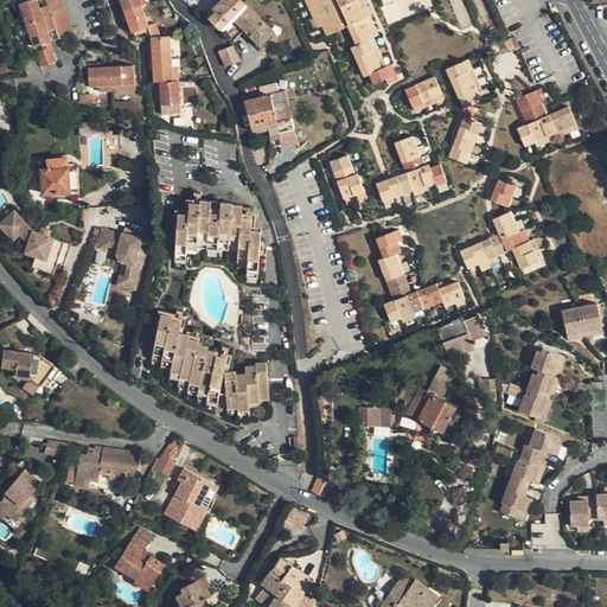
[(25,19),(27,18),(45,17),(42,7),(39,0),(20,7),(25,19)]
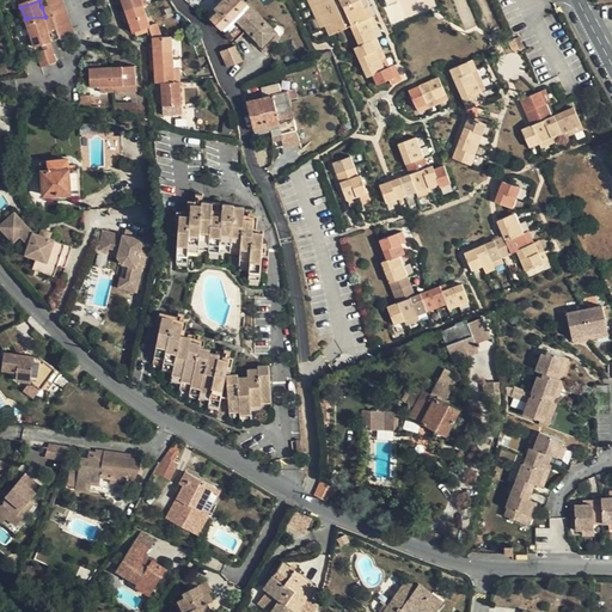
[(53,17),(62,16),(56,0),(41,0),(40,0),(42,7),(49,6),(53,17)]
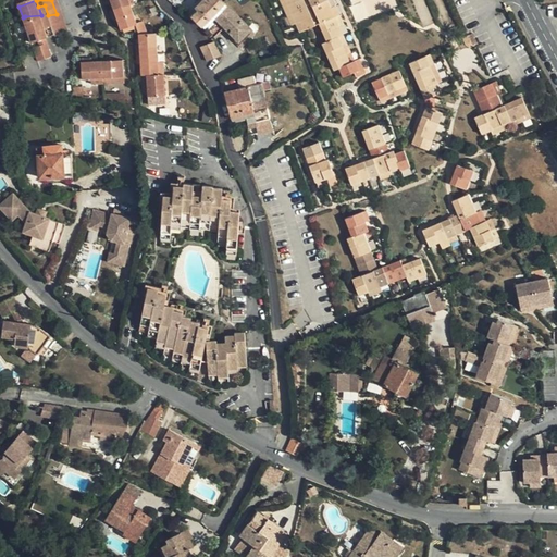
[(51,0),(57,14),(63,14),(58,0),(51,0)]
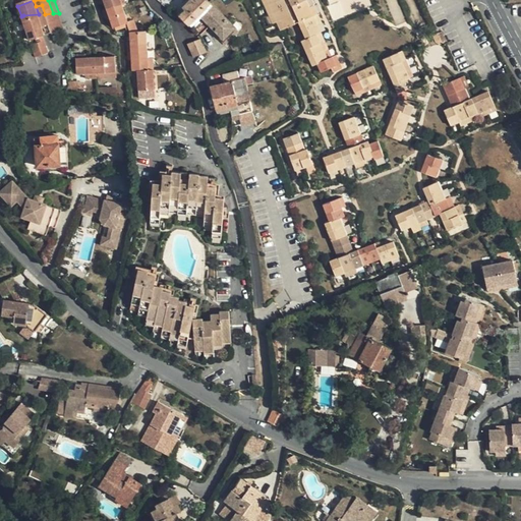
[(103,0),(104,5),(107,13),(122,7),(119,0),(103,0)]
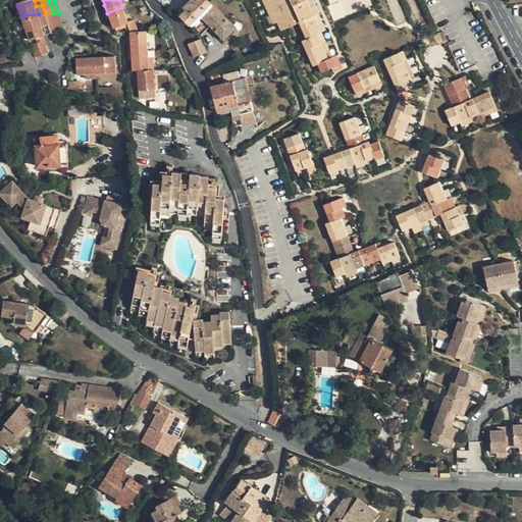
[(187,9),(180,14),(193,27),(203,17),(223,39),(235,28),(207,0),(191,0),(185,7),(187,9)]
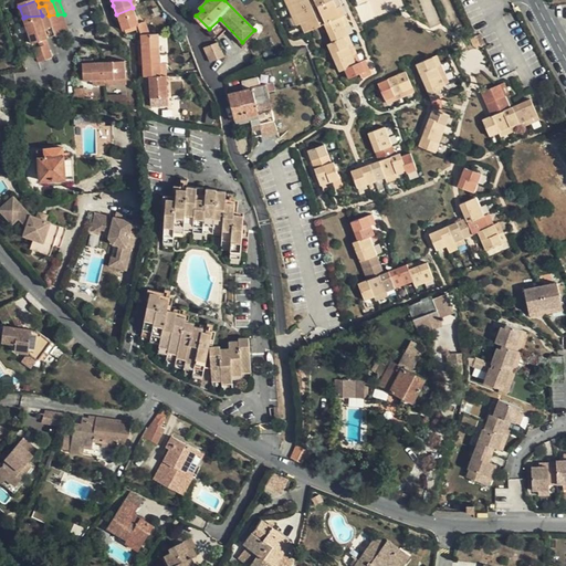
[(321,25),(310,0),(290,0),(293,6),(297,14),(301,23),(305,32),(321,25)]
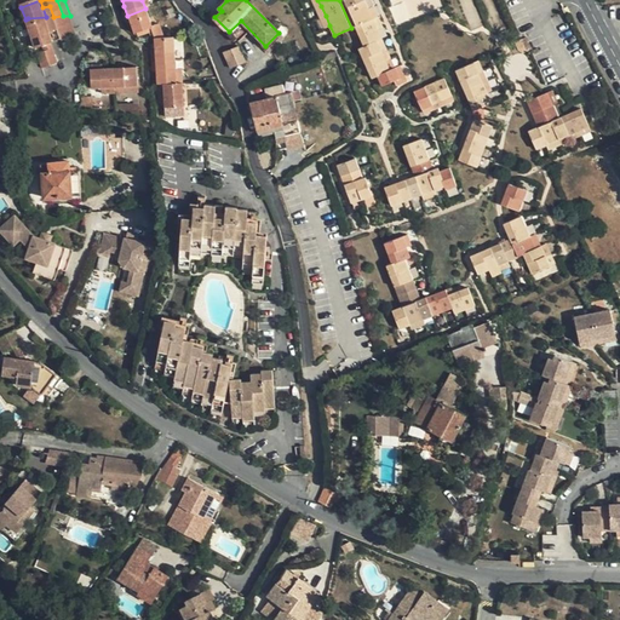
[(346,0),(339,0),(351,28),(356,27),(357,26),(346,0)]
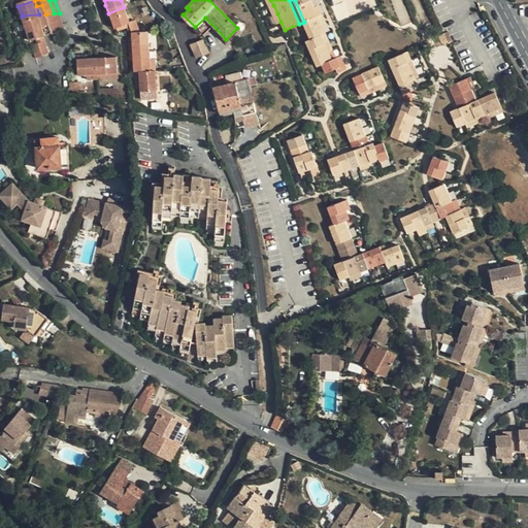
[(310,39),(326,33),(320,15),(322,14),(319,5),(315,6),(311,0),(295,0),(304,22),(303,23),(310,39)]
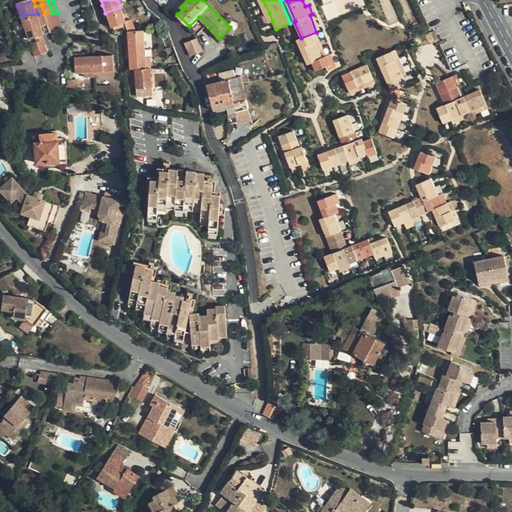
[(38,14),(44,14),(41,5),(35,6),(38,14)]
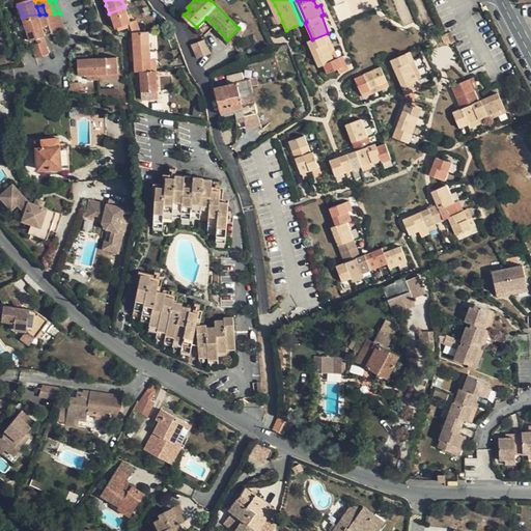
[(109,14),(112,23),(116,33),(131,28),(124,7),(109,14)]
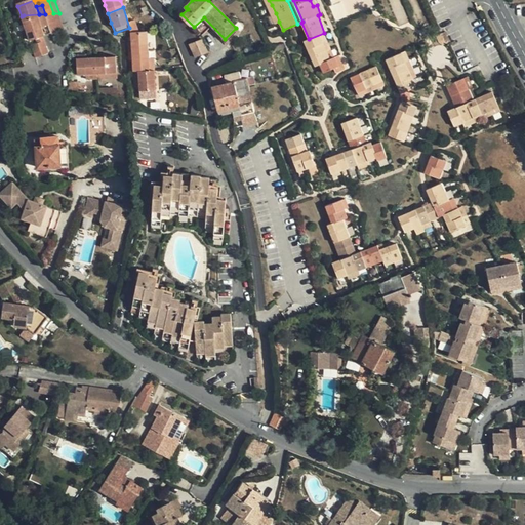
[(59,13),(53,13),(53,14),(46,16),(49,27),(43,29),(45,36),(65,30),(59,13)]
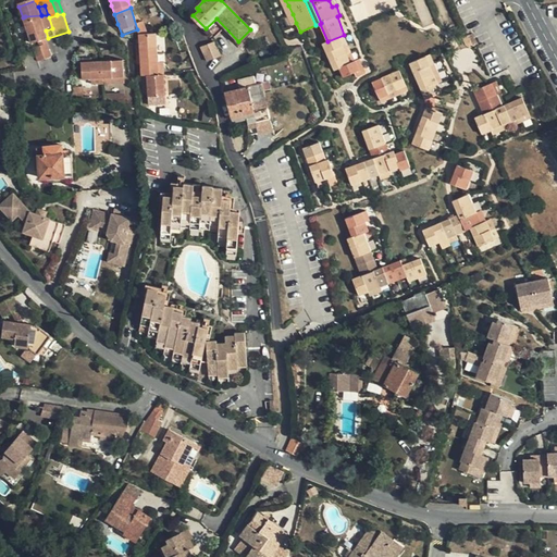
[(292,25),(296,23),(293,14),(287,16),(292,25)]
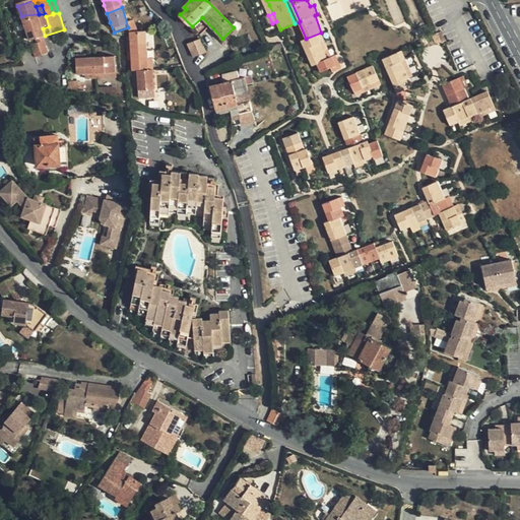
[(23,15),(21,17),(23,23),(40,17),(39,14),(23,15)]
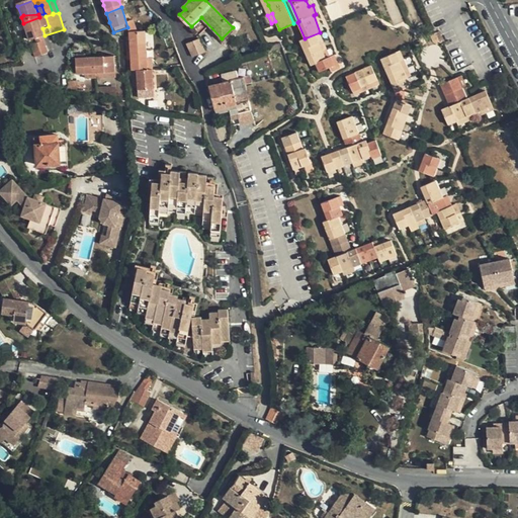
[(46,16),(39,17),(42,28),(49,26),(46,16)]
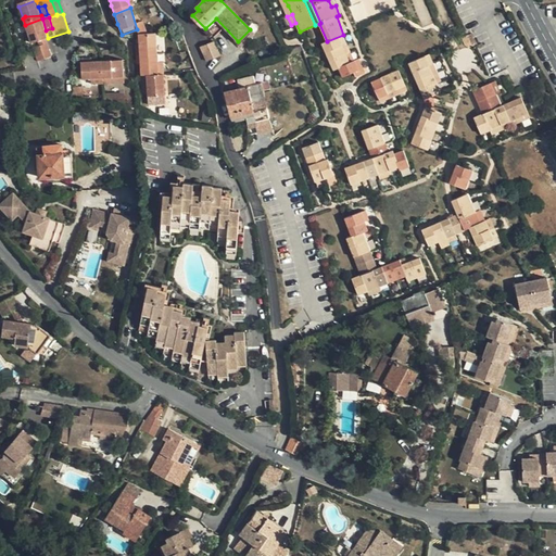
[(48,38),(46,30),(42,19),(25,25),(32,43),(37,41),(47,38),(48,38)]
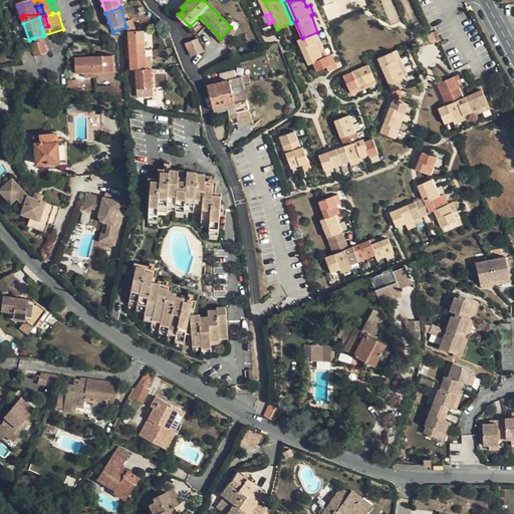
[(133,24),(126,27),(129,34),(137,34),(133,24)]
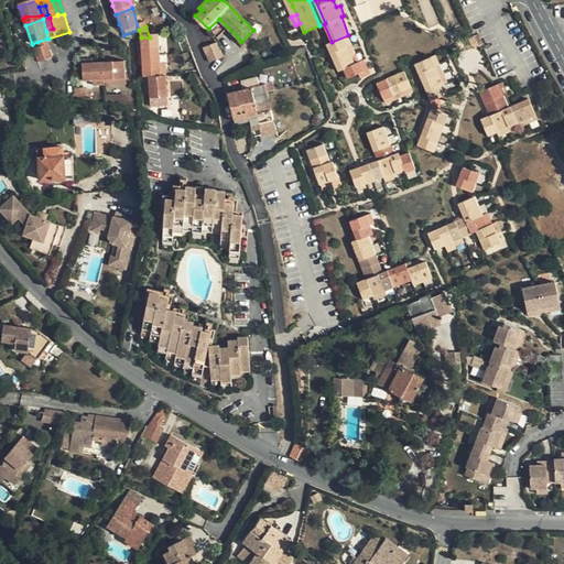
[(332,42),(327,44),(338,71),(344,69),(347,78),(359,74),(360,77),(371,74),(365,60),(355,64),(351,55),(348,46),(353,44),(348,35),(332,42)]
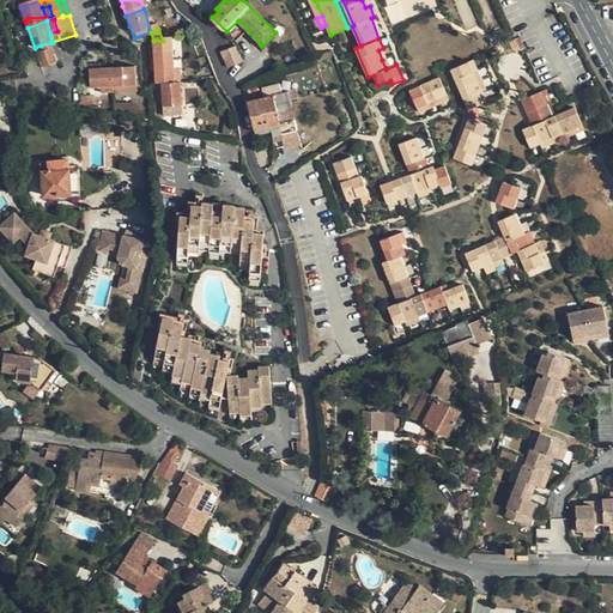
[(516,53),(521,52),(516,40),(508,42),(513,50),(516,53)]
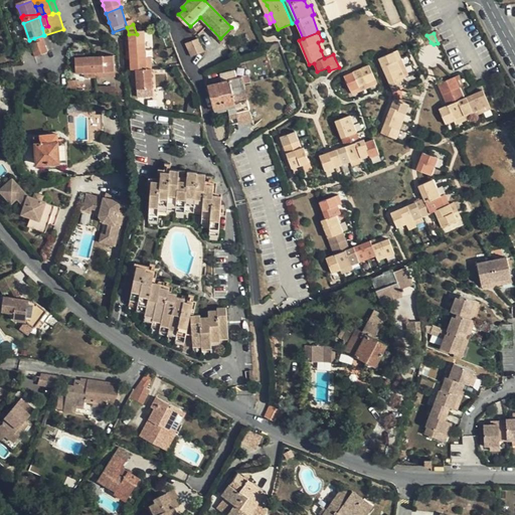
[(130,63),(131,72),(136,72),(147,72),(147,60),(145,34),(137,34),(129,34),(129,46),(126,46),(127,63),(130,63)]
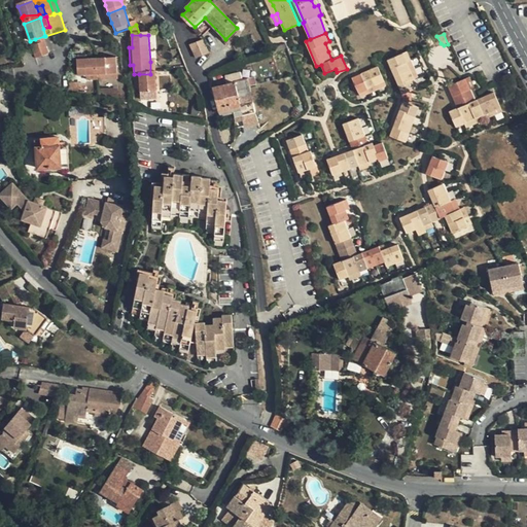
[(204,40),(191,45),(197,58),(209,54),(204,40)]
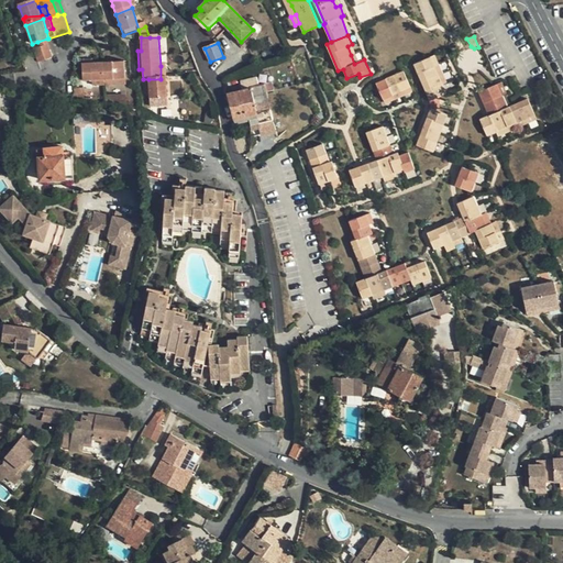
[(48,44),(39,46),(33,48),(39,64),(53,59),(48,44)]
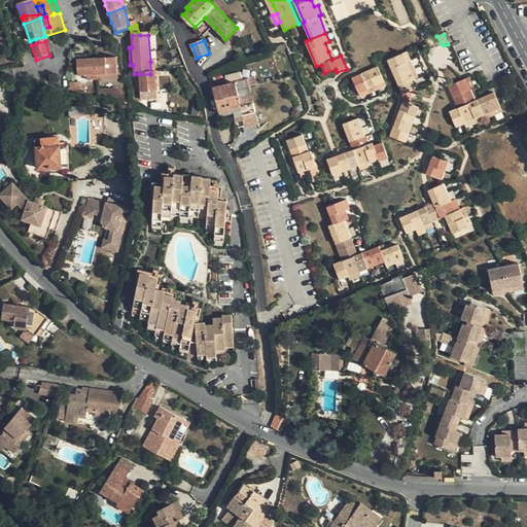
[(395,77),(411,71),(407,62),(402,54),(388,61),(395,77)]
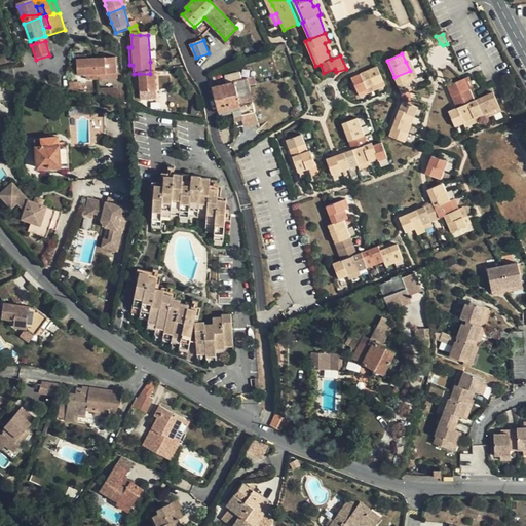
[(116,65),(114,59),(109,60),(101,60),(99,60),(86,61),(76,62),(78,77),(87,77),(117,75),(116,65)]
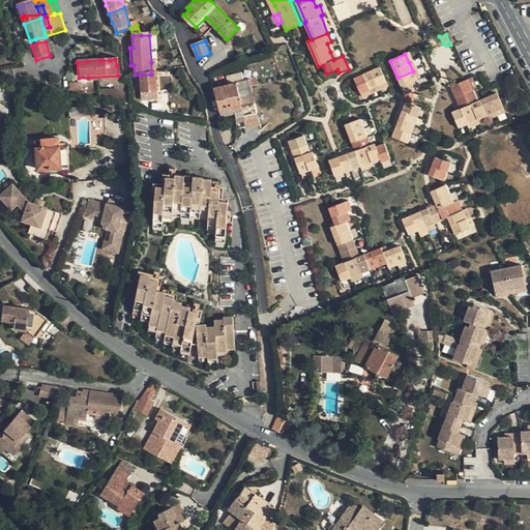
[(360,93),(386,82),(380,67),(354,79),(360,93)]
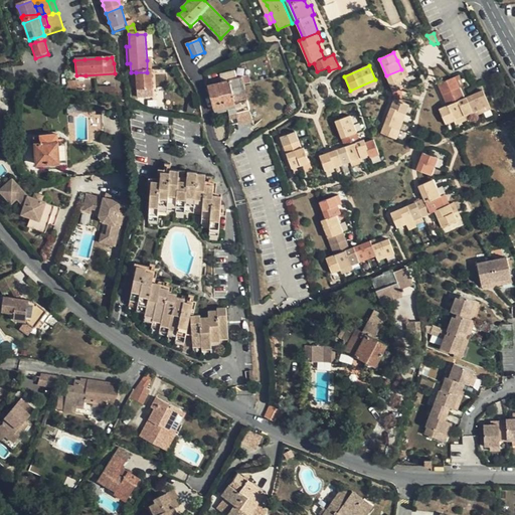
[(401,69),(386,75),(393,92),(401,89),(407,86),(401,69)]
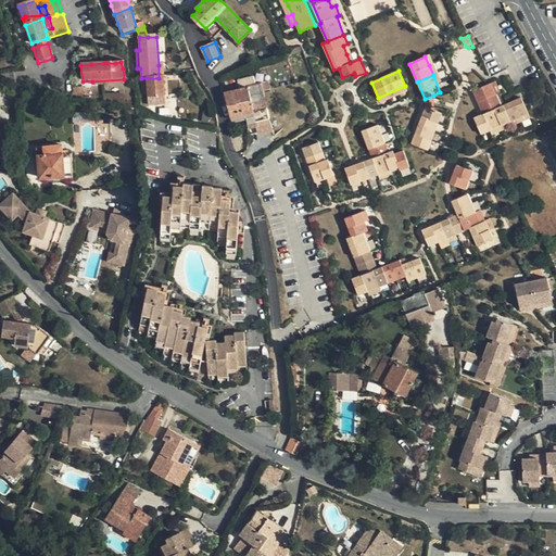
[(148,97),(166,96),(165,77),(159,78),(147,78),(148,88),(148,97)]
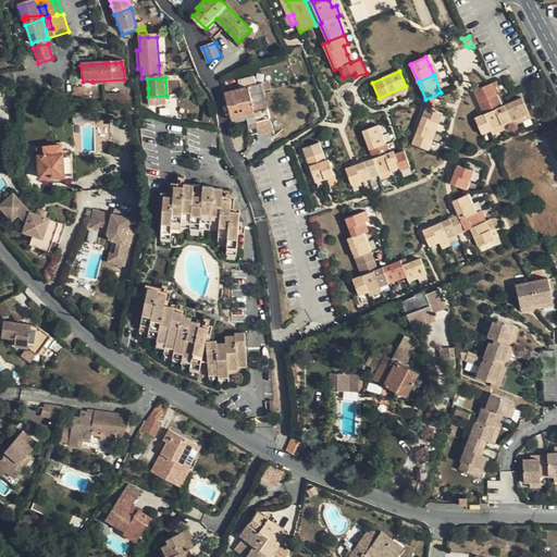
[(226,94),(233,119),(255,113),(256,116),(257,122),(270,120),(268,109),(269,108),(261,84),(226,94)]
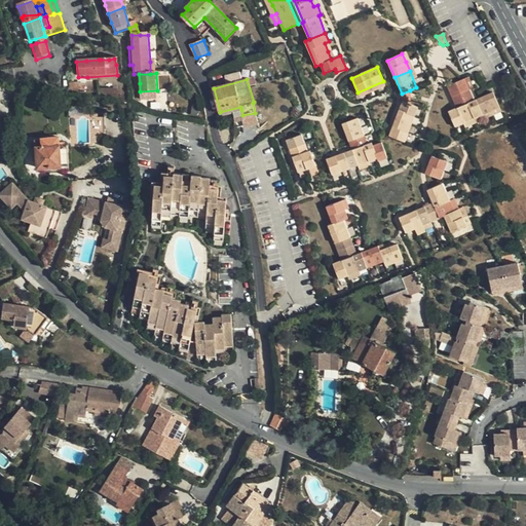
[(464,122),(464,123),(475,118),(484,115),(492,112),(500,108),(493,92),(475,101),(464,79),(448,86),(457,108),(448,112),(455,126),(464,122)]
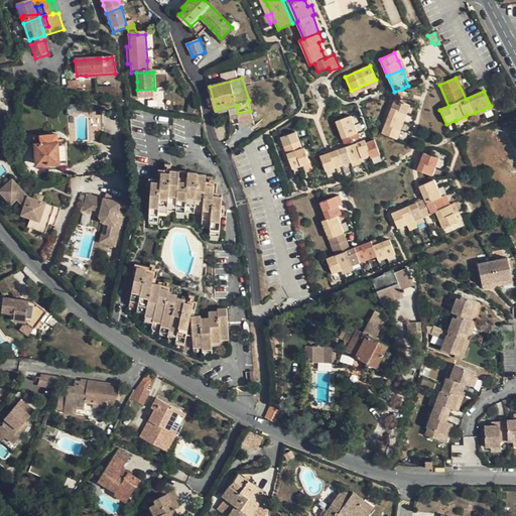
[(394,92),(396,100),(402,102),(402,89),(394,92)]
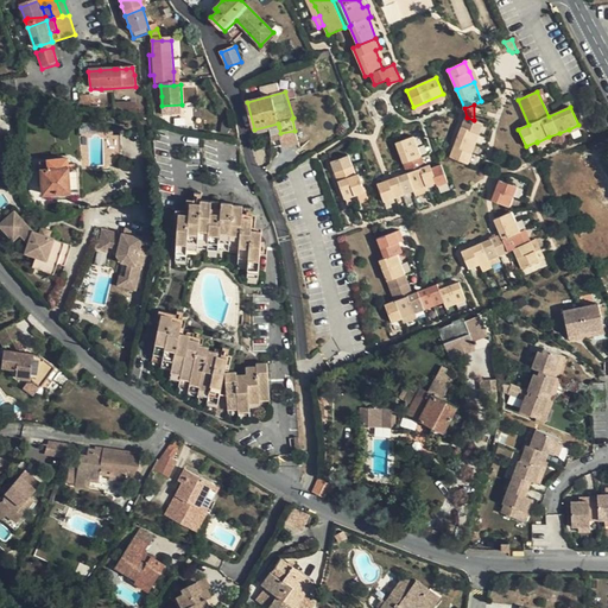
[(483,124),(474,120),(467,118),(450,157),(468,164),(483,124)]
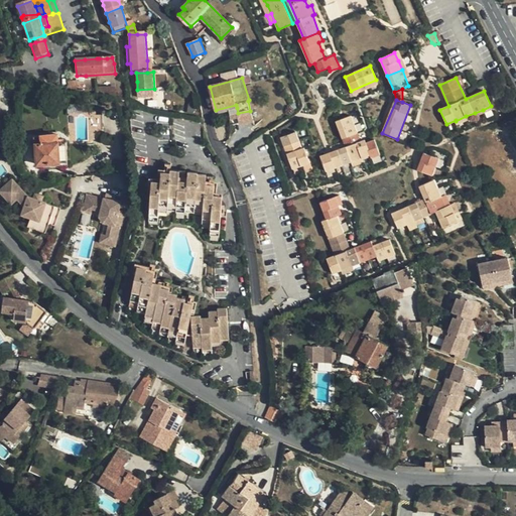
[(217,114),(237,108),(236,105),(216,110),(217,114)]
